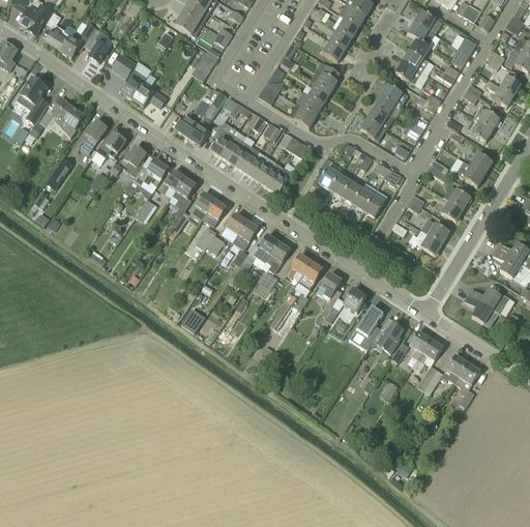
[(35,35),(53,9),(45,4),(39,13),(29,6),(32,1),(30,0),(22,0),(18,8),(25,15),(19,25),(28,31),(35,35)]
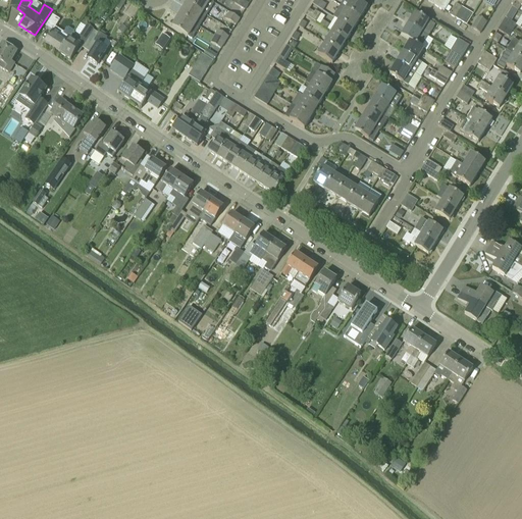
[(115,5),(119,8),(120,8),(121,6),(124,0),(118,0),(116,3),(115,5)]
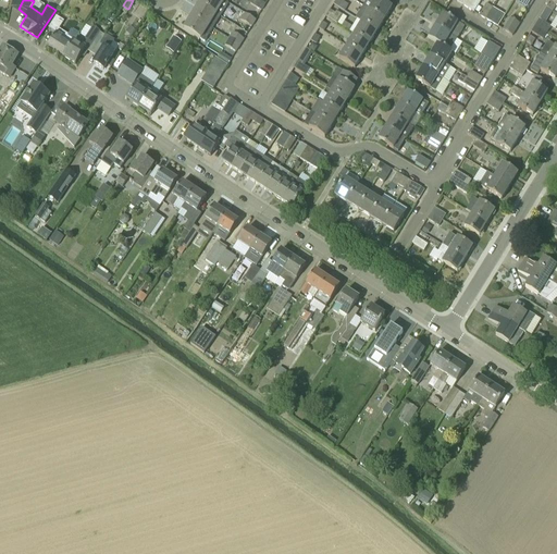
[(192,14),(209,25),(218,11),(200,0),(192,14)]
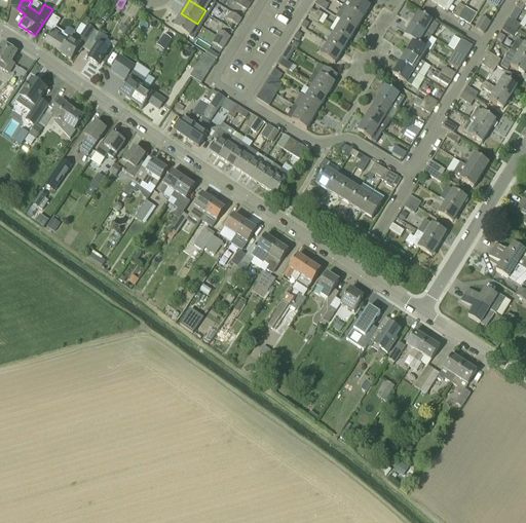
[(205,10),(209,12),(216,1),(214,0),(189,0),(205,10)]
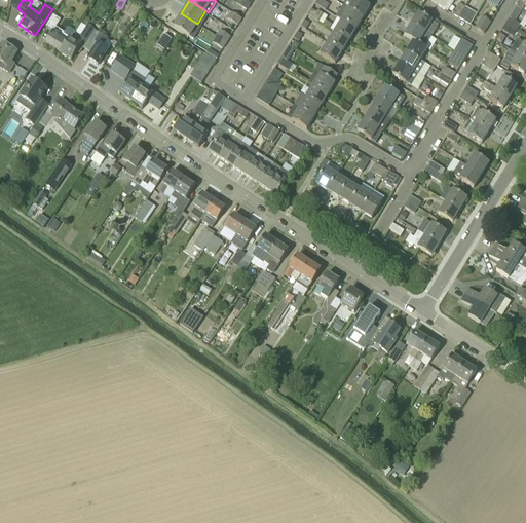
[(236,0),(236,1),(248,8),(252,1),(250,0),(236,0)]
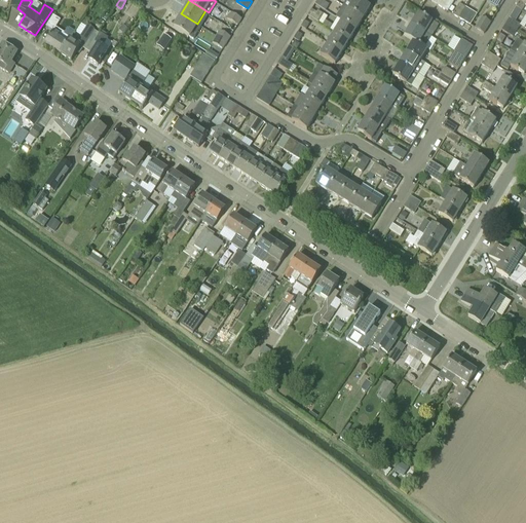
[(316,0),(315,2),(326,8),(330,2),(326,0),(316,0)]
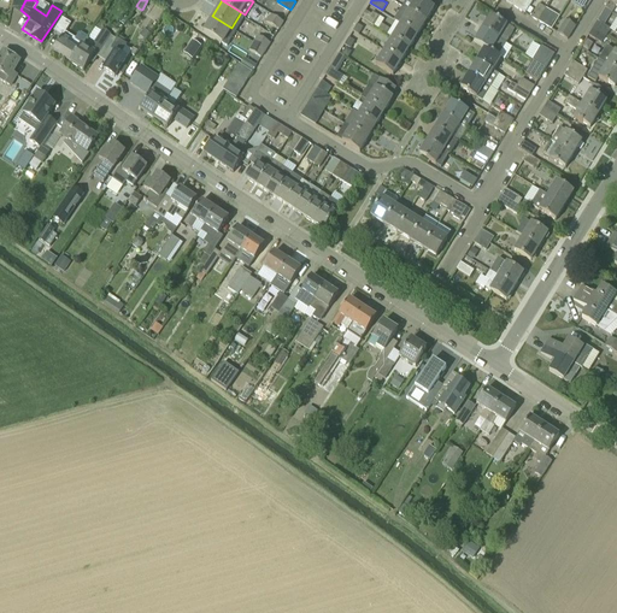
[(434,5),(425,0),(412,0),(409,7),(425,18),(434,5)]
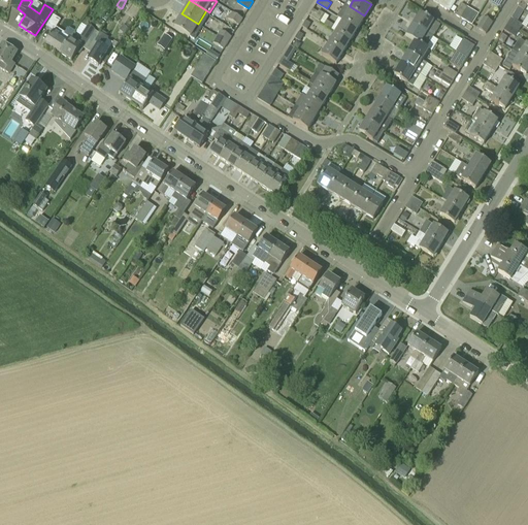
[(453,3),(455,0),(439,0),(438,2),(450,9),(451,7),(453,3)]
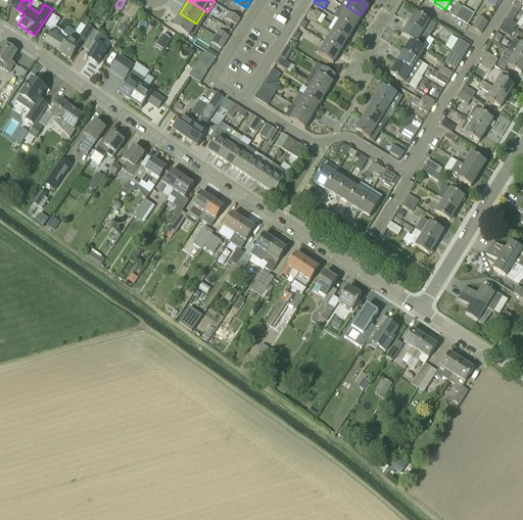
[(516,0),(513,5),(519,9),(522,3),(522,0),(516,0)]
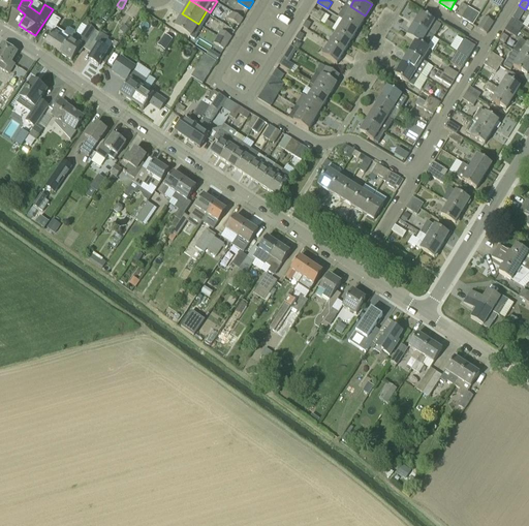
[(455,12),(462,17),(469,5),(462,1),(455,12)]
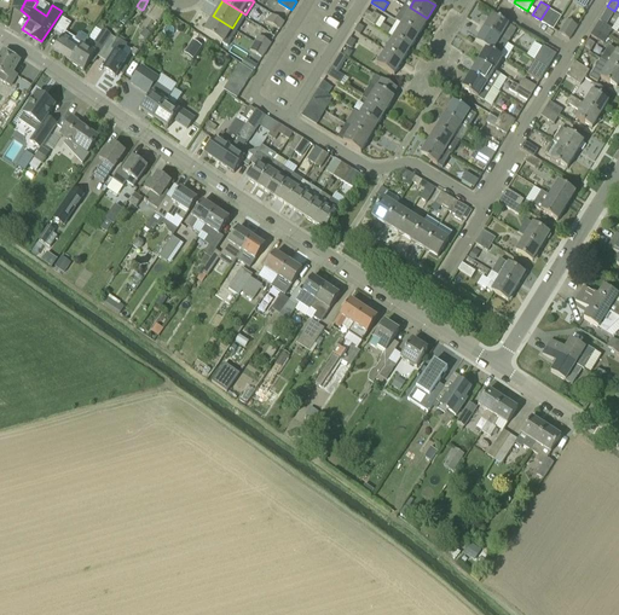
[(549,6),(541,19),(547,23),(550,25),(554,27),(561,13),(559,12),(549,6)]
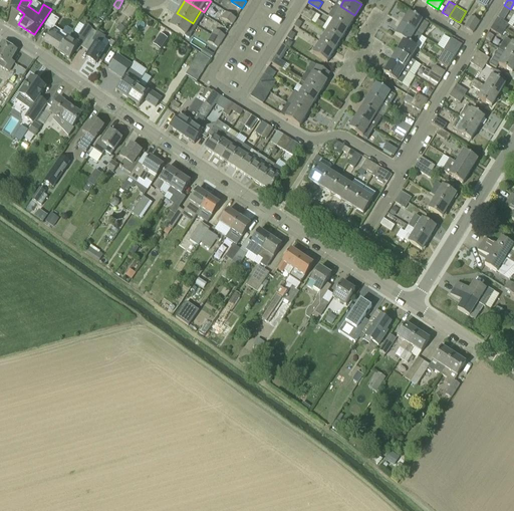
[(494,21),(506,28),(509,22),(504,19),(510,9),(504,5),(498,15),(494,21)]
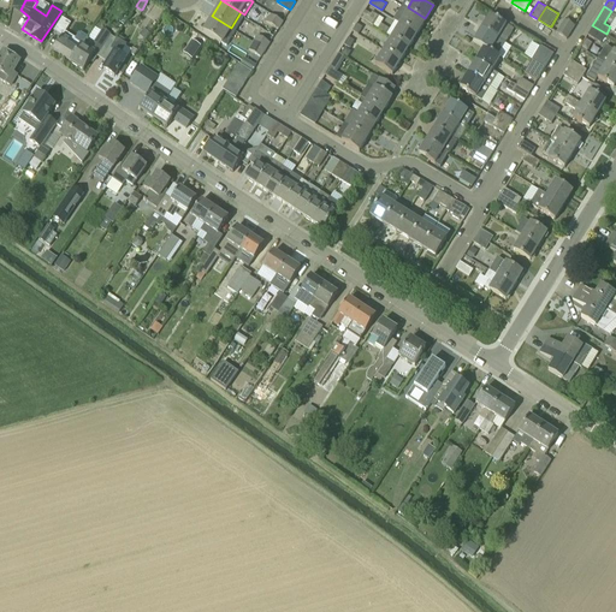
[(425,18),(408,7),(400,21),(418,31),(425,18)]
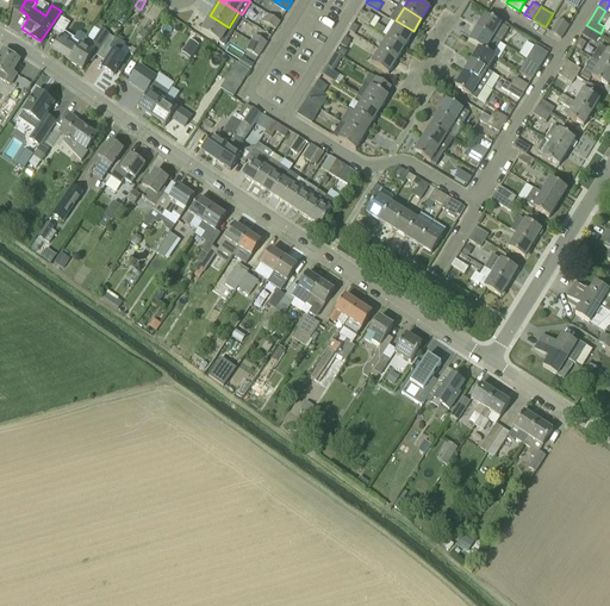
[(369,23),(375,14),(368,10),(367,12),(361,8),(358,16),(369,23)]
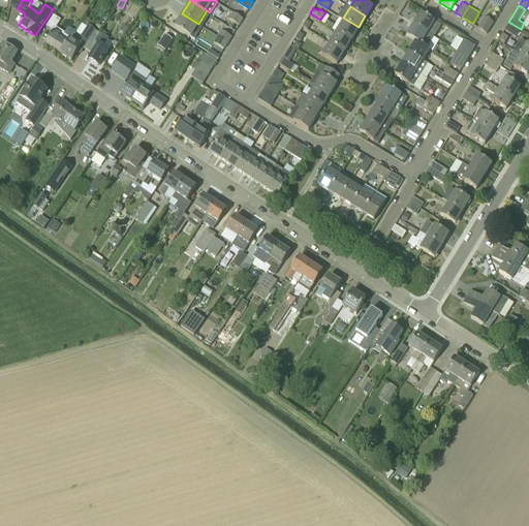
[(240,23),(243,17),(232,10),(228,17),(240,23)]
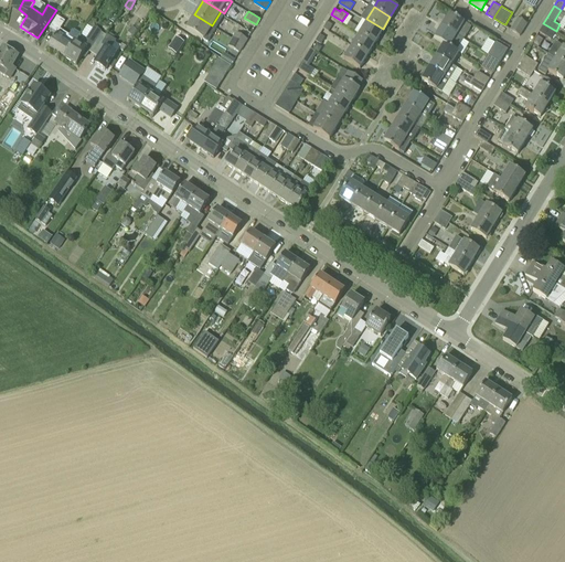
[(449,12),(441,23),(464,36),(471,24),(468,22),(470,20),(467,18),(465,20),(465,21),(456,16),(455,17),(449,12)]
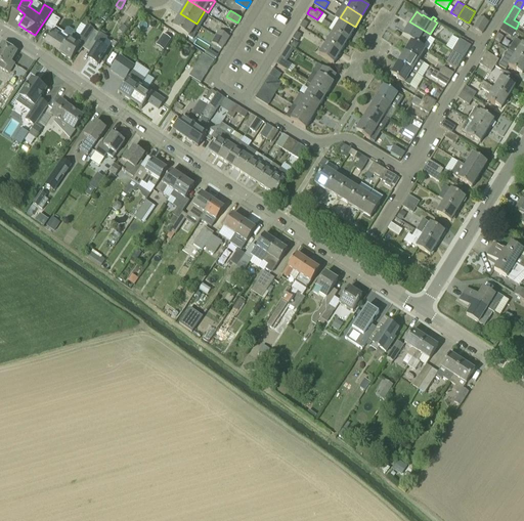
[(46,24),(53,29),(55,25),(60,17),(53,12),(46,24)]
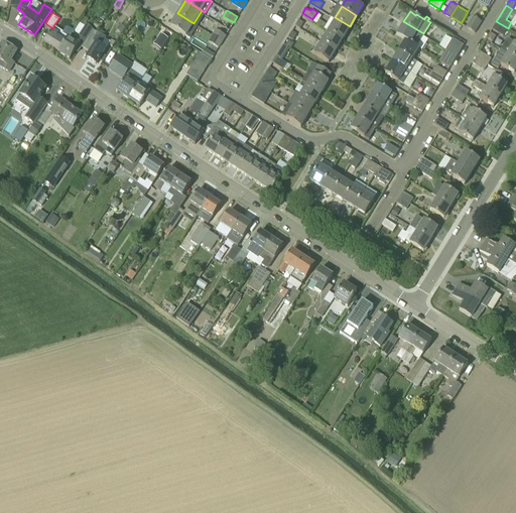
[(170,24),(186,34),(194,23),(177,13),(170,24)]
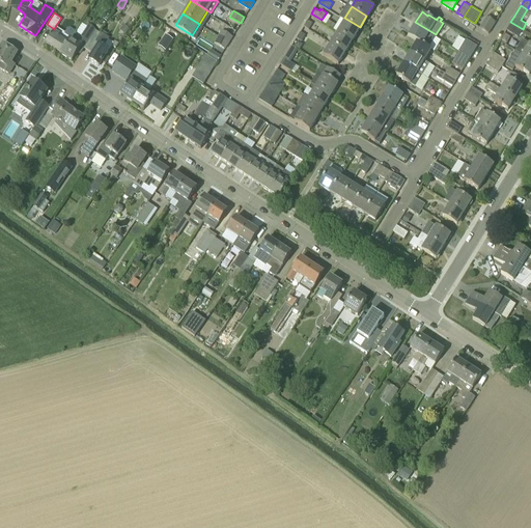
[(486,15),(479,26),(488,31),(496,20),(486,15)]
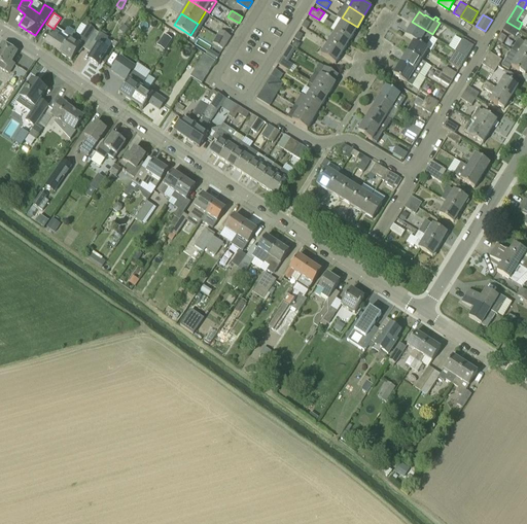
[(326,18),(323,23),(328,25),(330,27),(334,23),(326,18)]
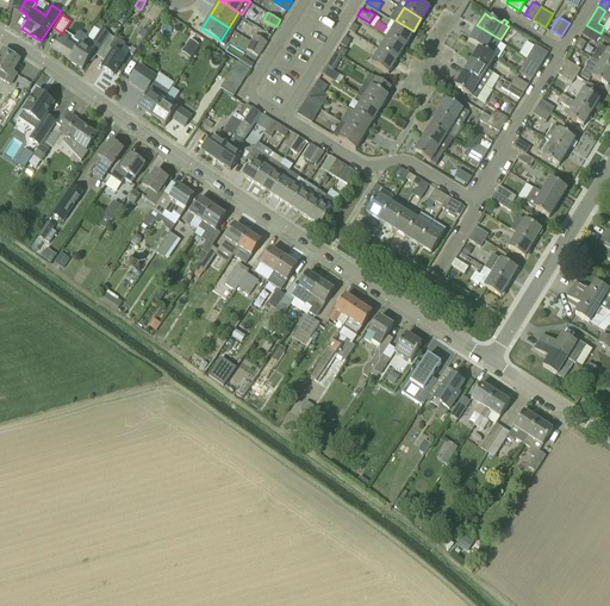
[(414,31),(396,20),(387,35),(405,44),(414,31)]
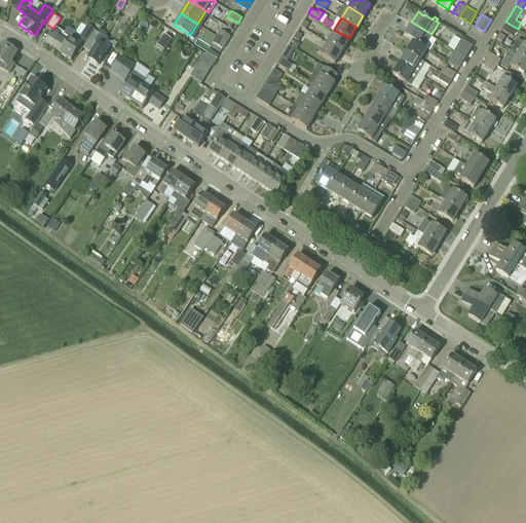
[(301,25),(305,27),(309,21),(304,19),(301,25)]
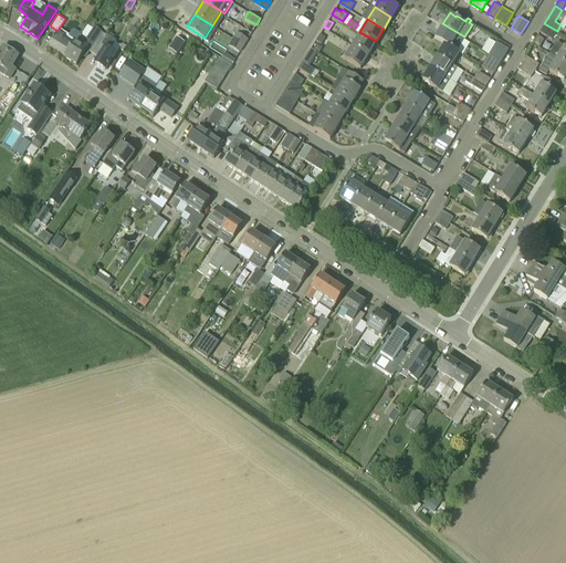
[(81,33),(86,35),(91,25),(85,22),(81,33)]
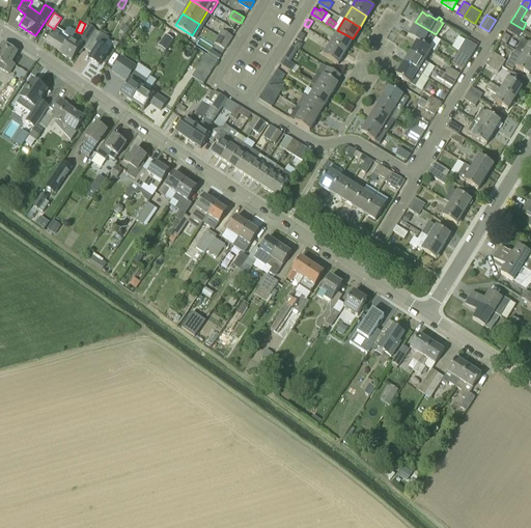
[(124,32),(130,27),(124,22),(119,27),(124,32)]
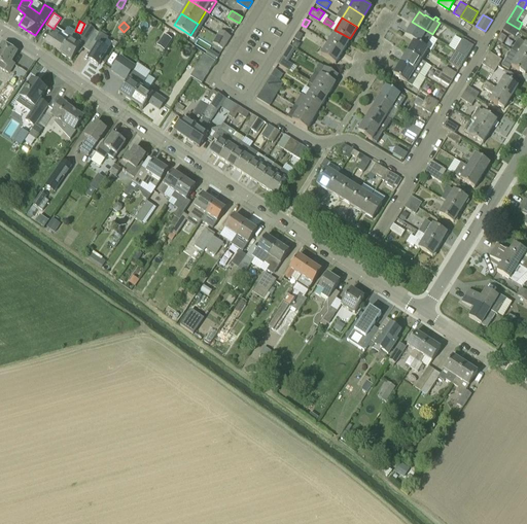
[(431,35),(432,34),(412,22),(406,33),(414,38),(428,46),(431,48),(437,38),(431,35)]
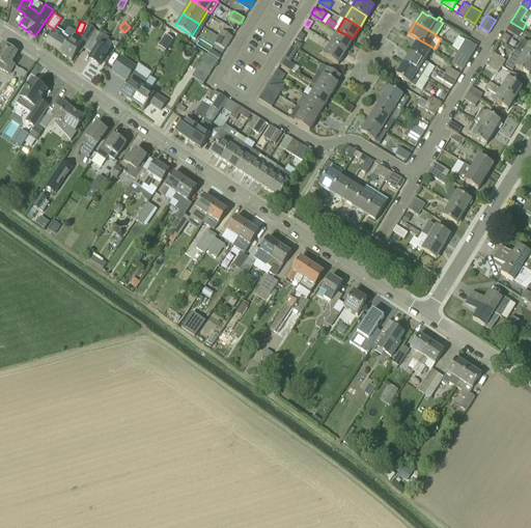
[(523,29),(510,22),(507,28),(519,35),(523,29)]
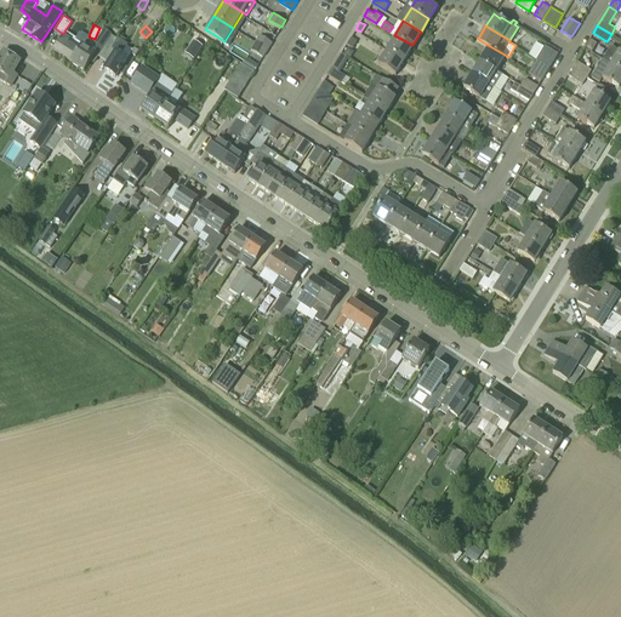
[(112,33),(103,28),(90,49),(83,44),(73,60),(72,60),(72,61),(84,68),(91,58),(93,61),(101,50),(106,53),(110,46),(117,38),(110,34),(112,33)]
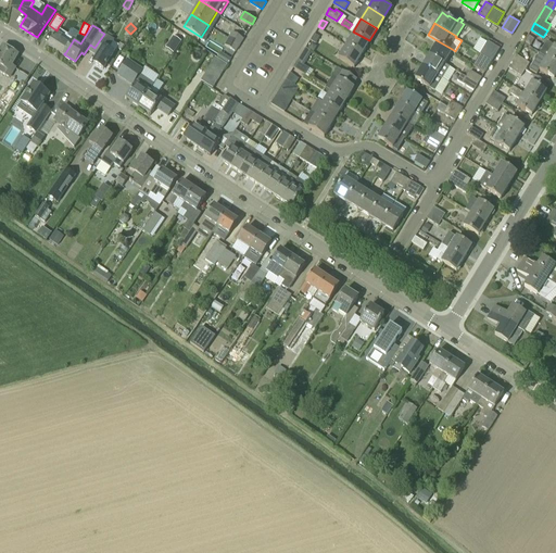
[(68,32),(59,26),(57,30),(48,42),(64,53),(65,53),(74,39),(79,30),(74,27),(72,27),(71,28),(68,32)]
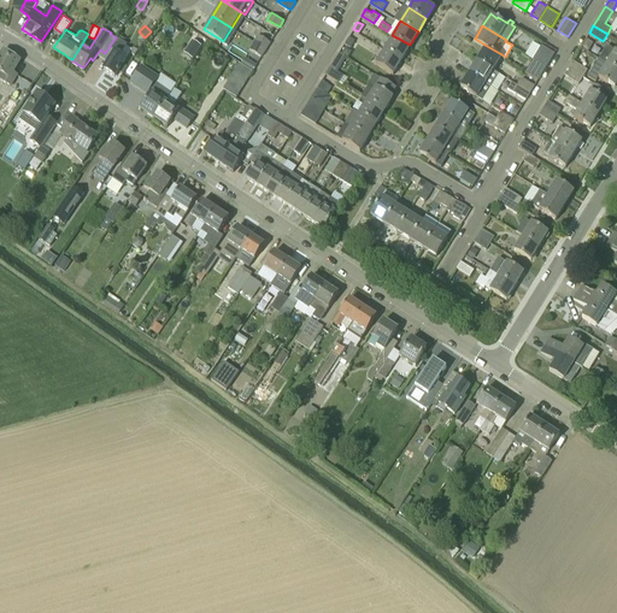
[(253,40),(266,48),(271,41),(258,33),(253,40)]
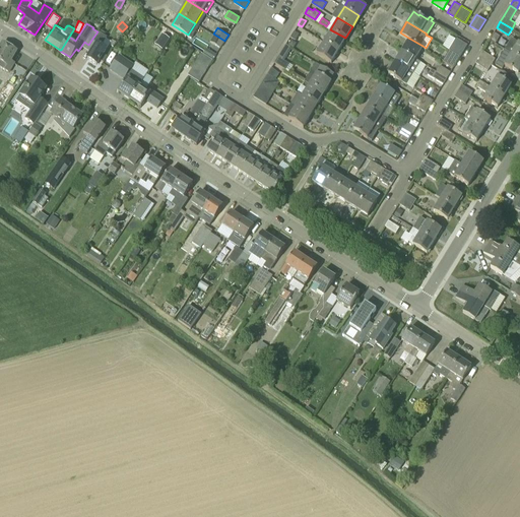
[(100,30),(99,29),(98,31),(92,39),(96,42),(87,56),(96,62),(100,58),(104,60),(107,54),(104,52),(107,47),(102,44),(107,35),(104,33),(100,30)]
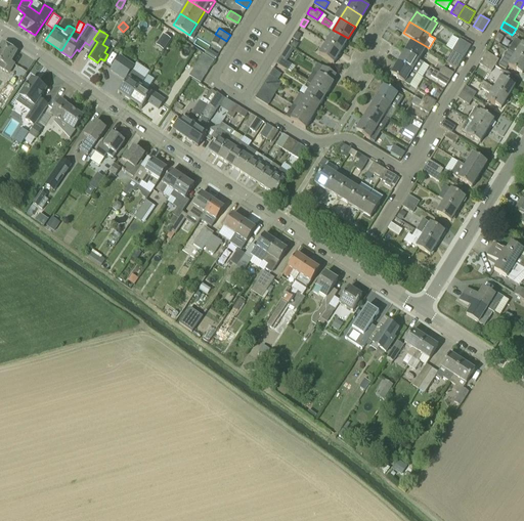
[(293,36),(297,39),(301,33),(296,30),(293,36)]
